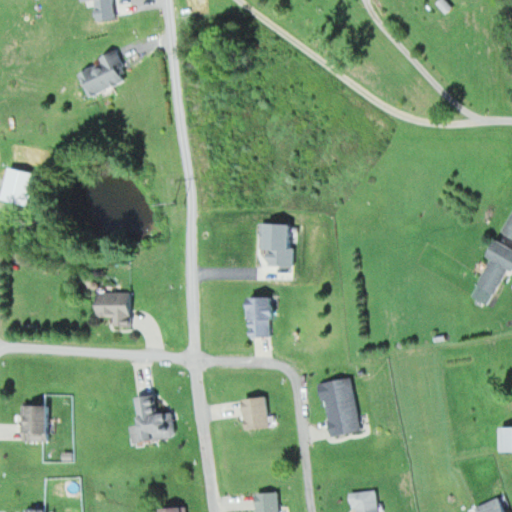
[(119,51),(101,57),(103,64),(82,71),(90,95),(129,83),(119,51)]
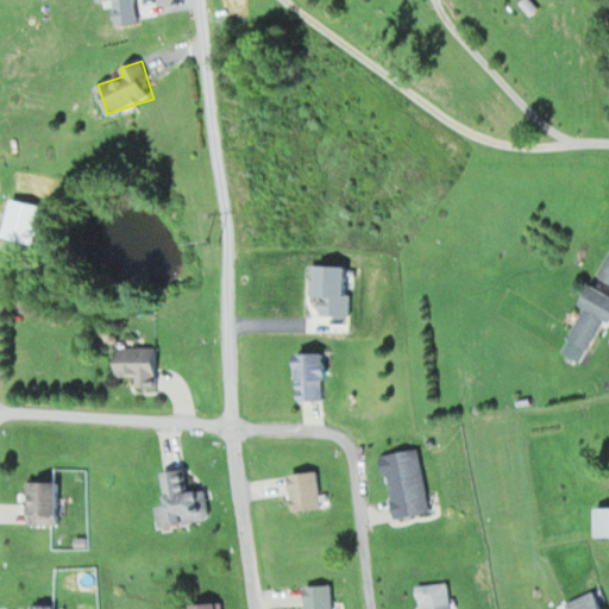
[(44,205),(13,199),(6,239),(37,244),(44,205)]
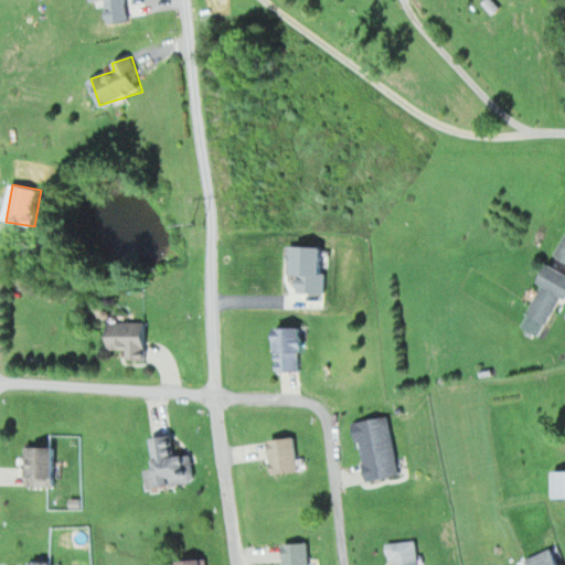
[(564,234),(553,255),(564,262),(564,234)]
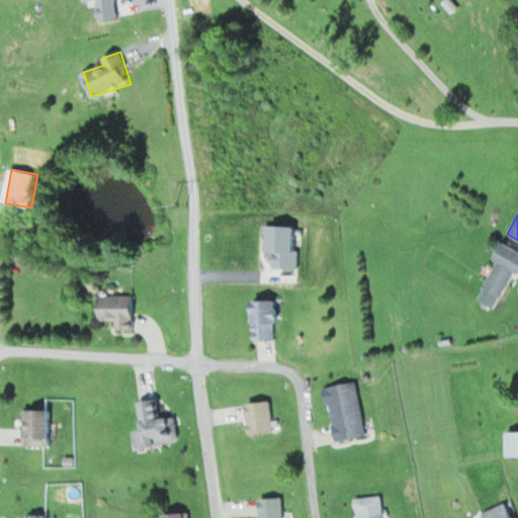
[(517,272),(517,250),(505,244),(477,299),(495,309),(515,271),(517,272)]
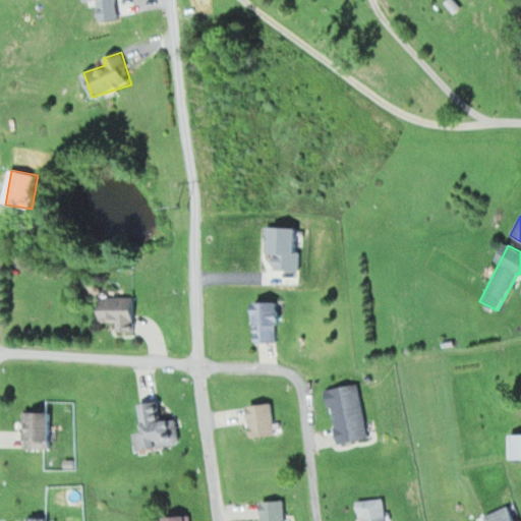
[(117,332),(135,332),(135,297),(102,297),(102,324),(117,324),(117,332)]
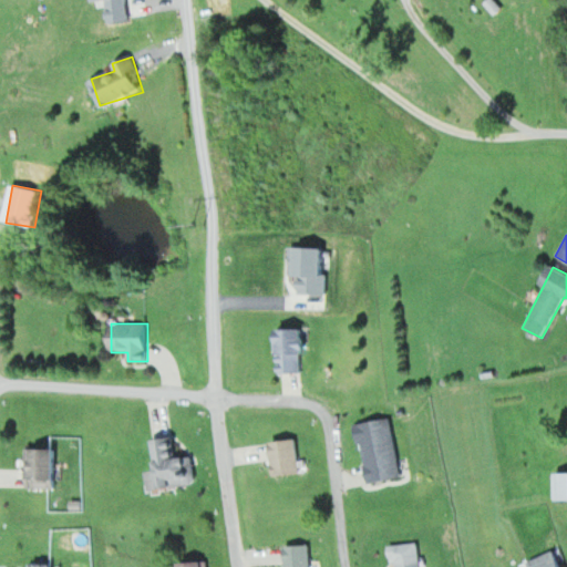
[(279,330),(279,373),(303,373),(303,330),(279,330)]
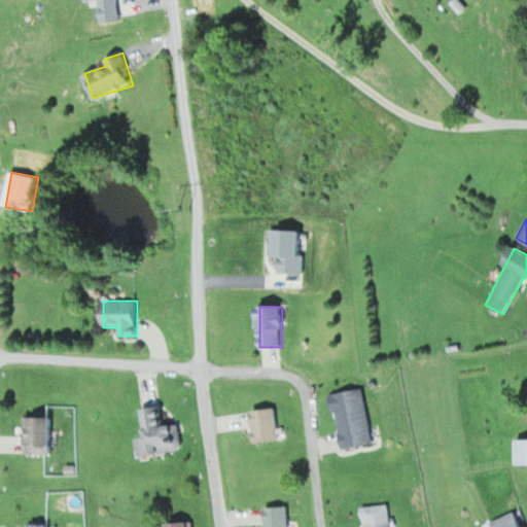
[(362,389),(332,394),(341,450),(372,445),(362,389)]
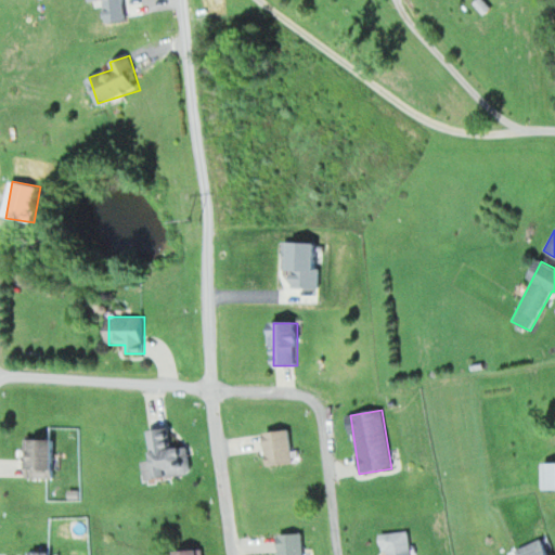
[(188,447),(175,449),(171,428),(151,431),(157,479),(191,474),(188,447)]
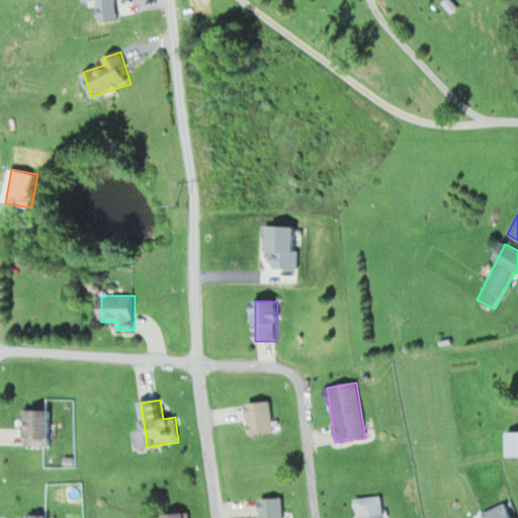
[(252,435),(274,432),(271,401),(248,404),(252,435)]
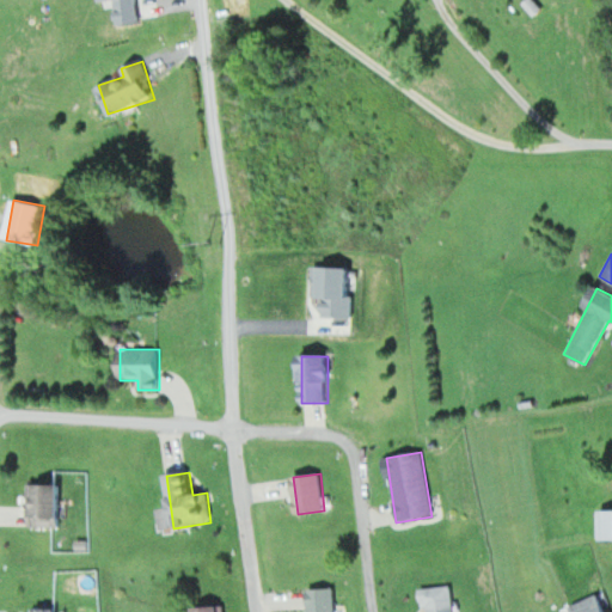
[(30,484),(30,527),(62,527),(62,484),(30,484)]
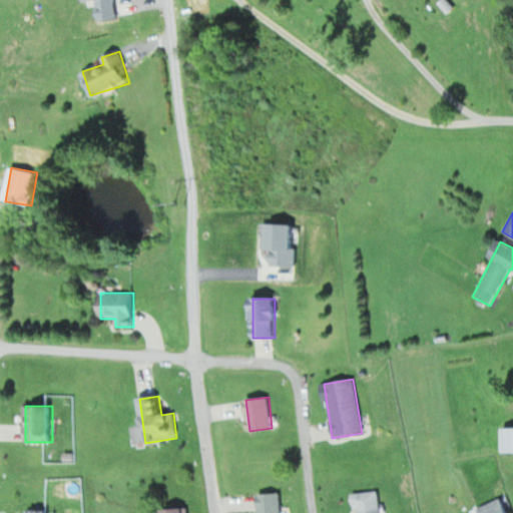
[(380,512),(378,489),(354,492),(356,512),(380,512)]
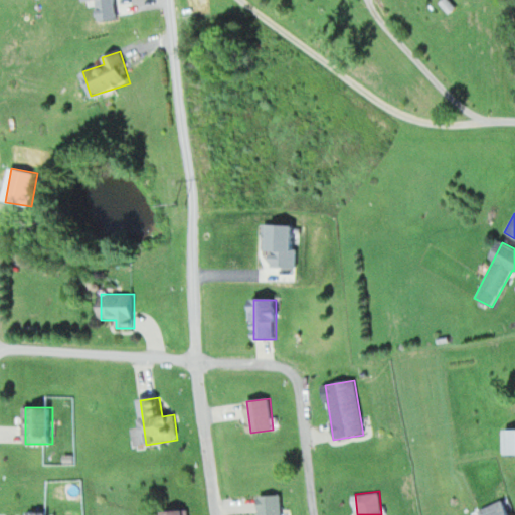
[(260,514),(282,514),(282,494),(261,494),(260,514)]
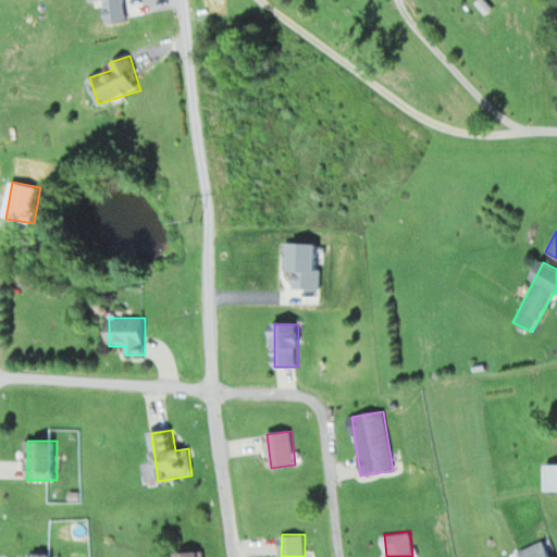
[(554,556),(548,540),(519,548),(521,556),(554,556)]
